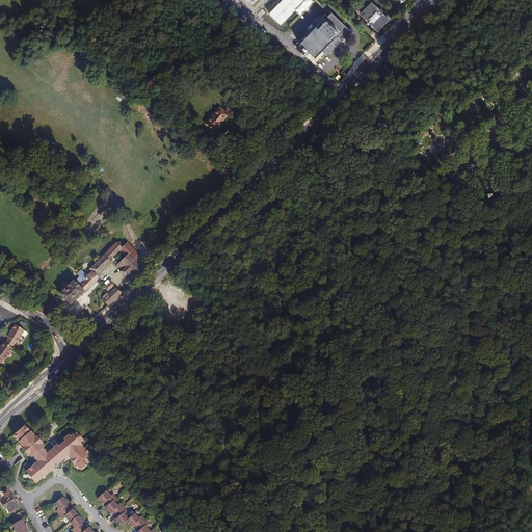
[(241,0),(256,14),(267,0),(241,0)]
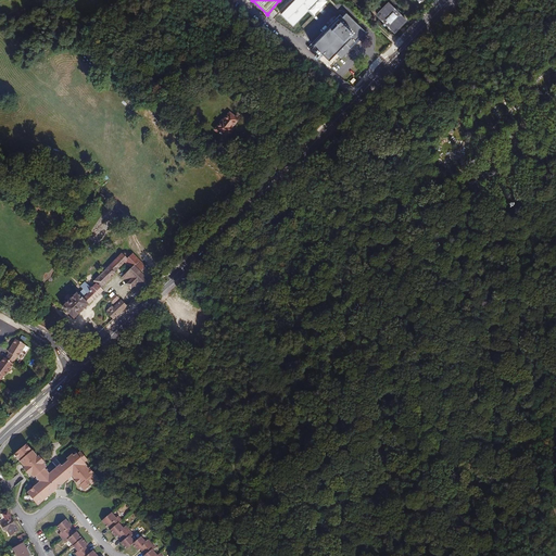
[(318,0),(294,0),(281,14),(293,26),(313,5),(318,0)]
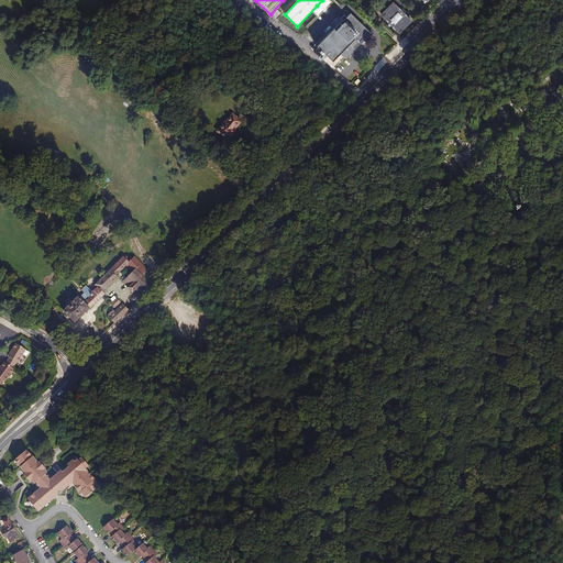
[(331,1),(329,0),(322,0),(317,6),(321,10),(331,1)]
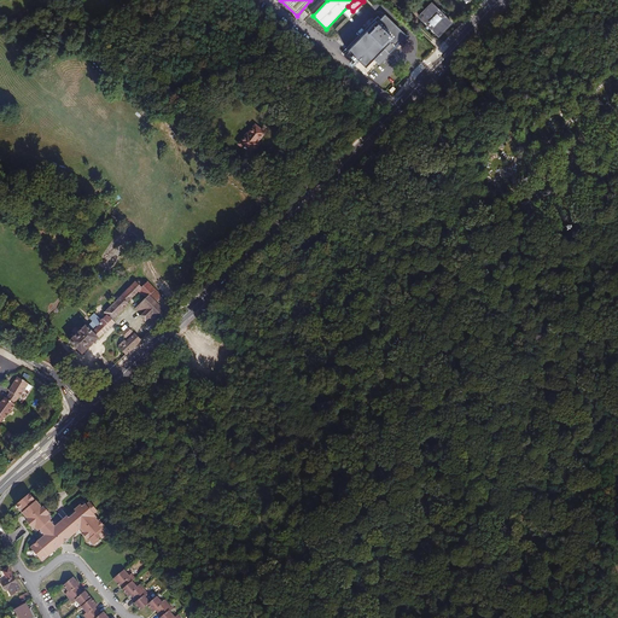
[(439,11),(431,4),(426,9),(427,10),(424,13),(425,15),(420,19),(427,25),(425,28),(427,30),(430,28),(436,34),(441,30),(442,31),(445,27),(447,28),(452,23),(443,16),(445,13),(442,10),(439,11)]
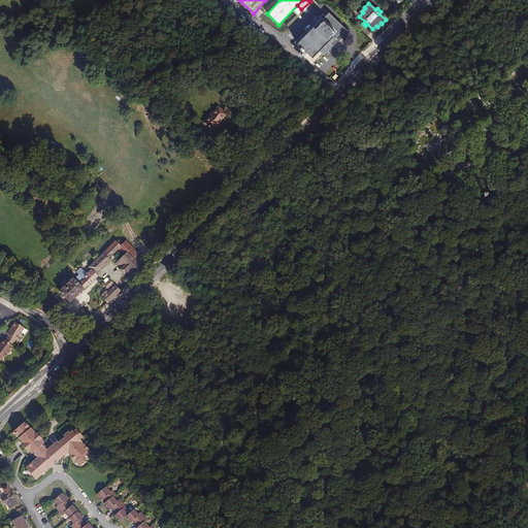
[(334,18),(329,12),(322,19),(328,25),(334,18)]
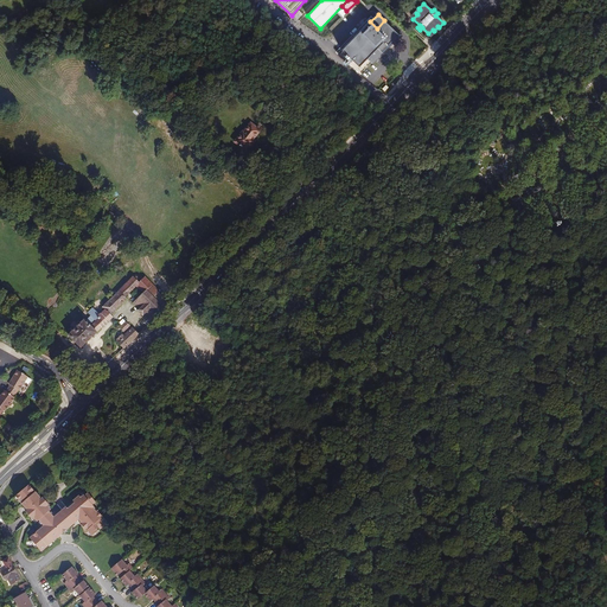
[(384,20),(377,29),(370,21),(369,20),(342,49),(343,51),(338,56),(359,76),(372,62),(398,34),(384,20)]
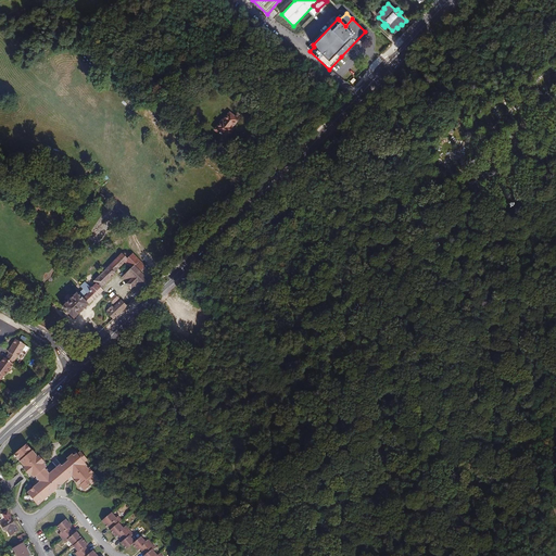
[(239,119),(229,113),(223,122),(222,121),(214,130),(226,139),(229,134),(228,133),(232,128),(239,119)]
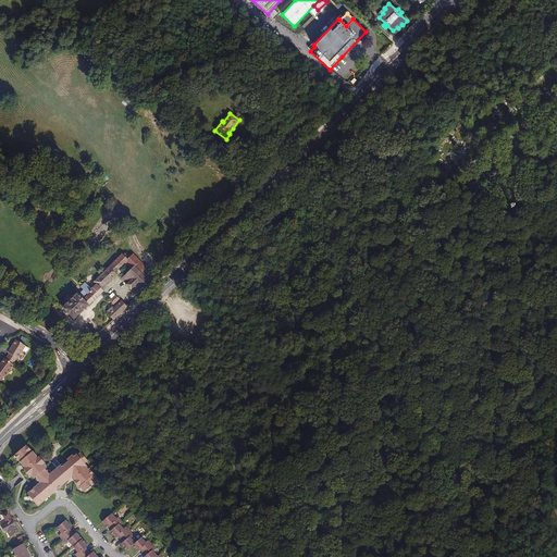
[(64,220),(59,212),(51,217),(57,225),(64,220)]
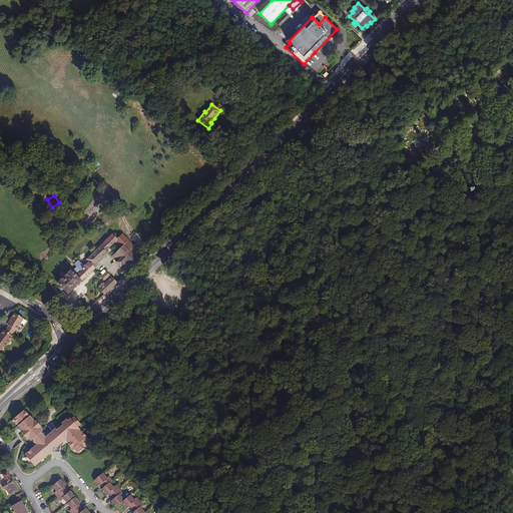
[(117,238),(112,233),(100,245),(86,260),(88,262),(83,266),(81,264),(73,272),(71,270),(57,283),(68,295),(95,269),(93,267),(107,252),(105,250),(110,247),(116,240),(122,246),(112,257),(117,262),(116,263),(120,268),(122,266),(128,272),(143,257),(133,246),(134,245),(122,233),(117,238)]
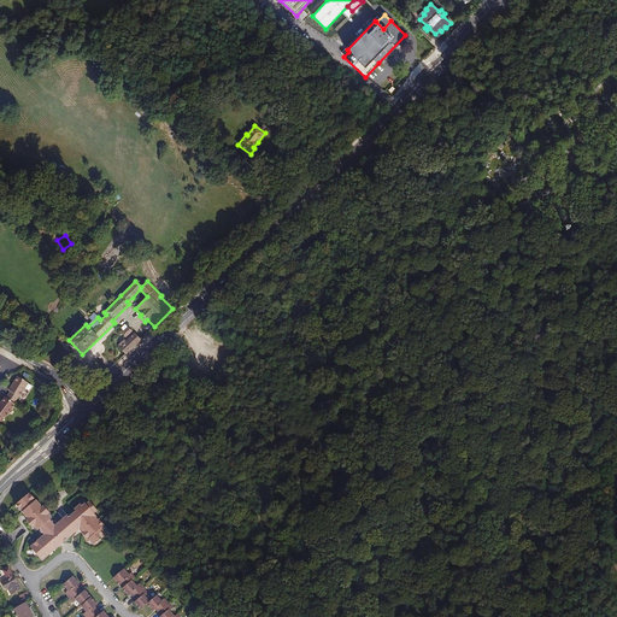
[(141,340),(135,334),(125,342),(123,340),(118,345),(121,347),(119,348),(125,354),(141,340)]
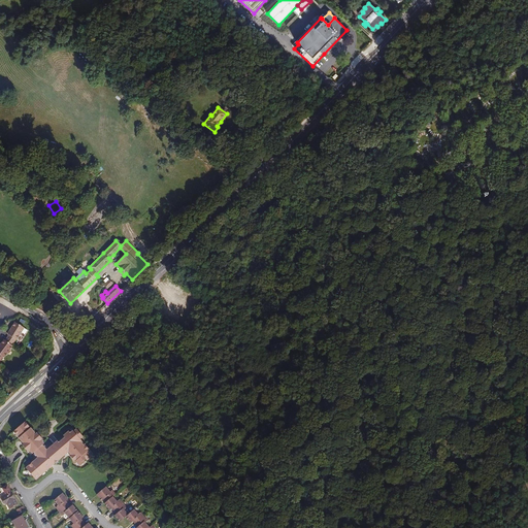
[(5,340),(11,345),(15,339),(17,339),(20,334),(24,328),(14,322),(7,334),(8,335),(5,340)]
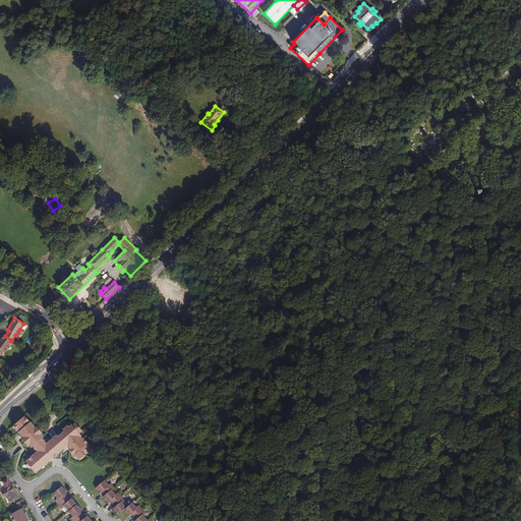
[(0,355),(3,352),(4,352),(12,341),(11,341),(5,336),(4,335),(0,340),(0,355)]
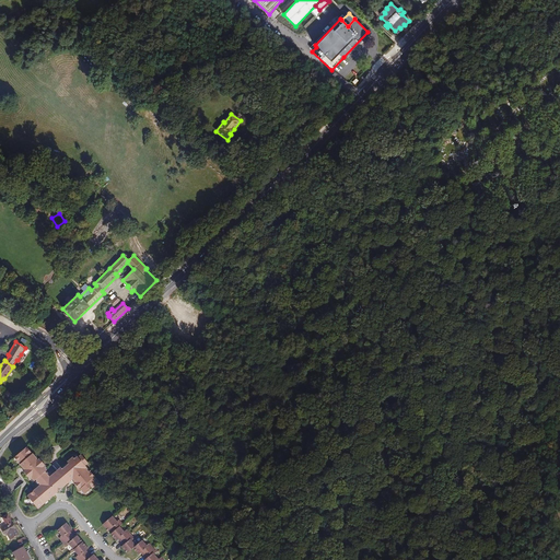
[(28,479),(31,477),(34,481),(36,480),(41,485),(30,493),(31,494),(27,497),(37,509),(41,505),(41,506),(55,494),(54,493),(56,491),(57,492),(68,483),(58,470),(50,477),(45,471),(46,470),(44,466),(45,465),(39,459),(37,461),(26,447),(13,457),(22,468),(24,467),(26,470),(25,471),(23,473),(28,479)]
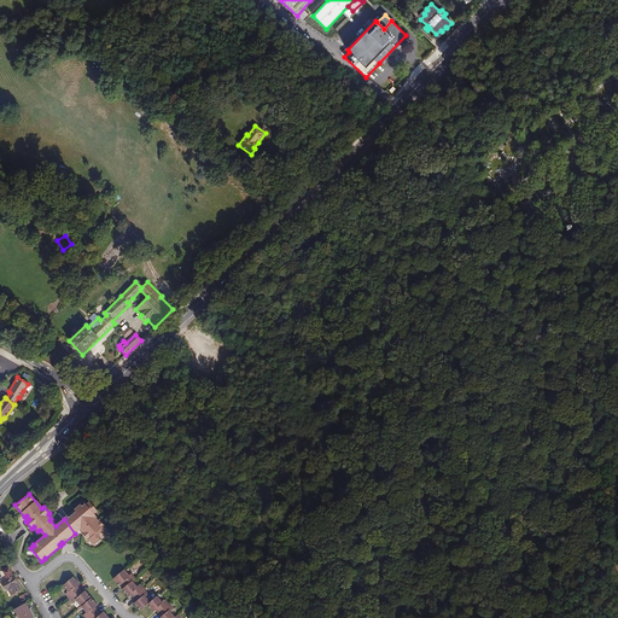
[(82,531),(81,534),(87,540),(87,538),(93,546),(99,541),(98,540),(100,537),(101,538),(108,534),(103,528),(105,526),(100,522),(99,523),(94,517),(98,513),(91,505),(94,501),(93,500),(86,506),(85,505),(82,507),(81,506),(74,512),(75,513),(69,519),(79,530),(80,529),(82,528),(85,530),(82,531)]
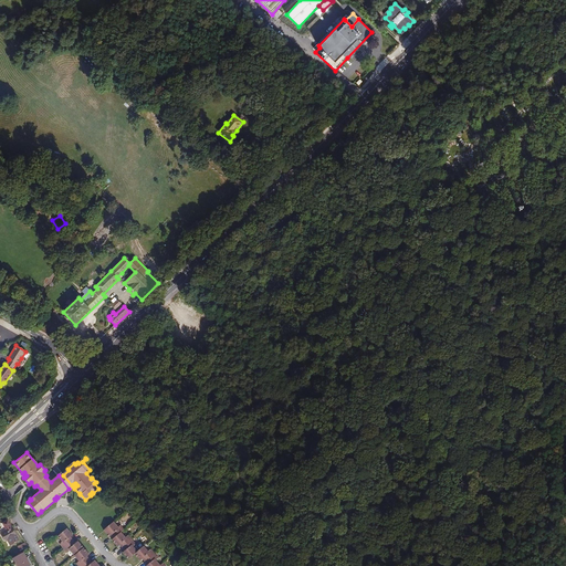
[(61,473),(59,475),(69,489),(72,485),(63,475),(61,473)]
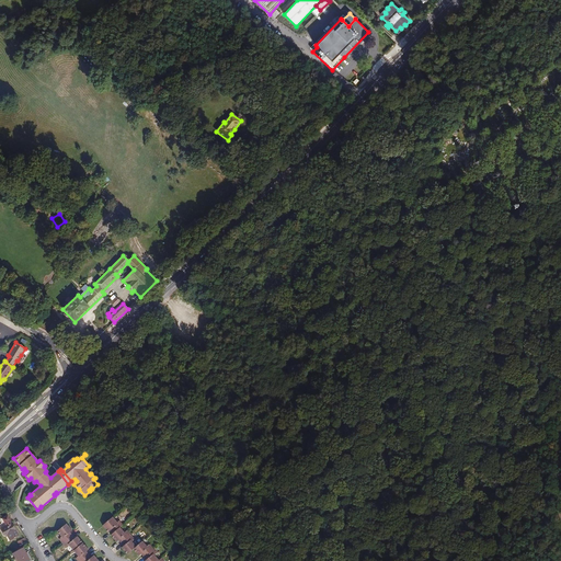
[(24,483),(29,480),(23,473),(19,478),(24,483)]
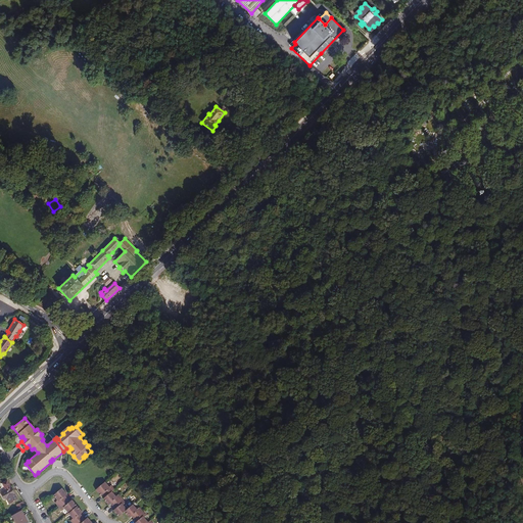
[(9,504),(17,500),(7,481),(2,484),(6,489),(1,492),(5,500),(6,498),(9,504)]
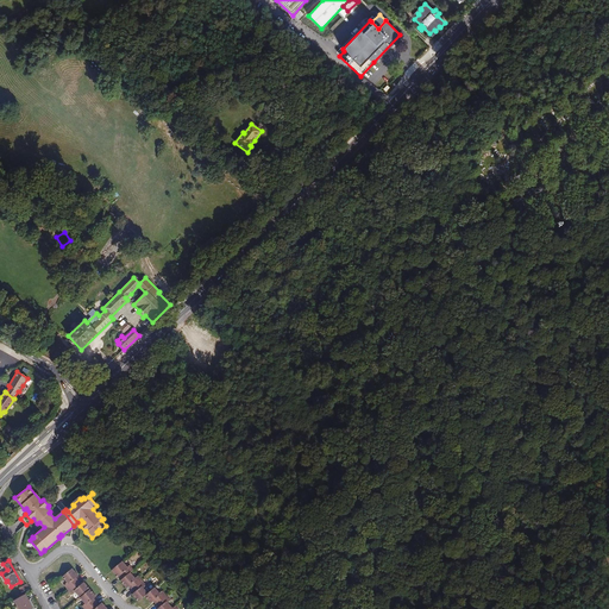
[(127,567),(123,562),(111,571),(118,578),(120,576),(121,575),(124,577),(130,572),(133,570),(130,565),(127,567)]
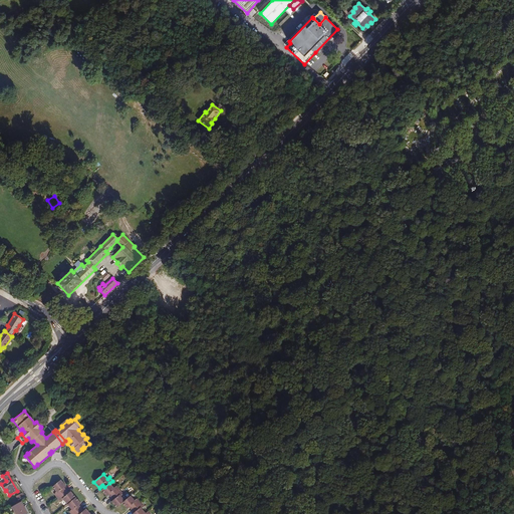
[(60,480),(52,487),(56,492),(54,494),(57,498),(65,492),(62,489),(64,488),(66,486),(60,480)]
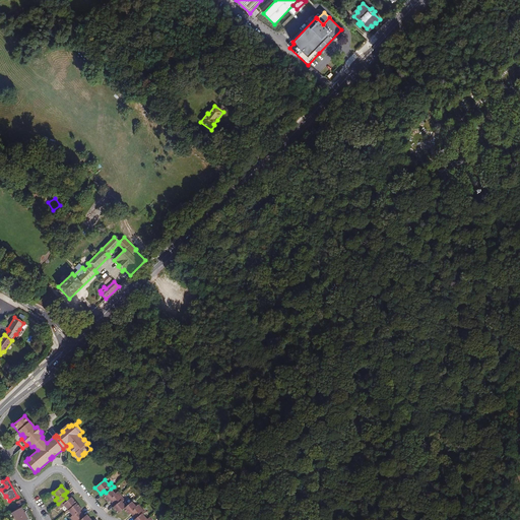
[(111,489),(106,493),(105,494),(103,496),(108,502),(110,501),(111,499),(114,502),(121,496),(118,492),(115,494),(111,489)]
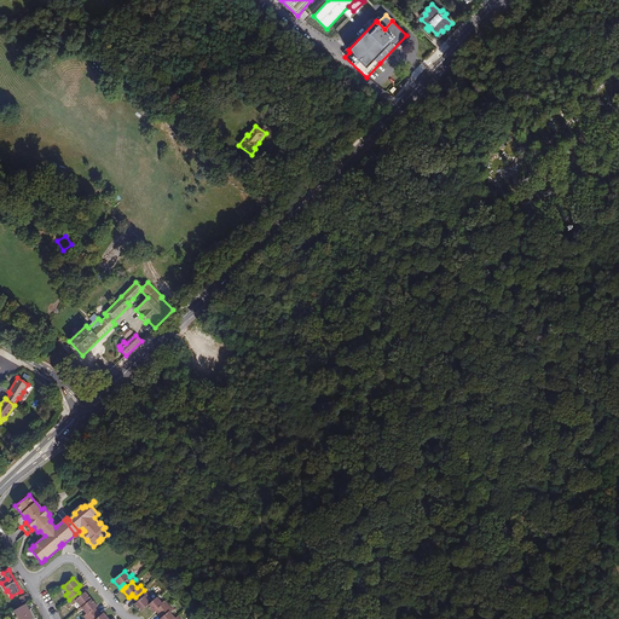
[(144,590),(136,597),(138,601),(136,602),(134,605),(140,612),(148,606),(150,603),(145,597),(149,595),(144,590)]
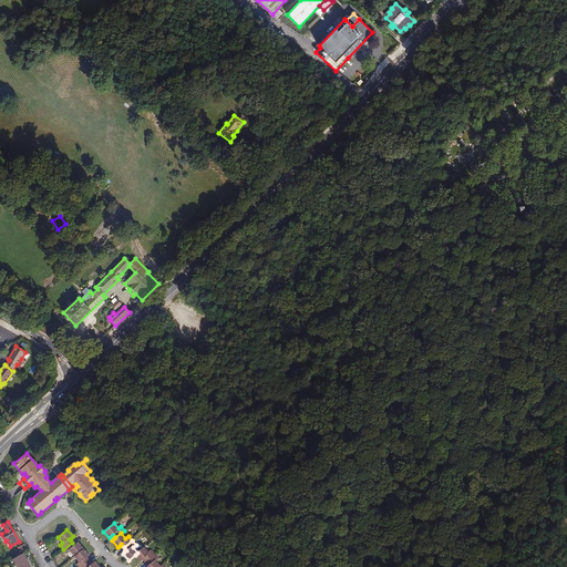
[(74,545),(72,543),(63,549),(66,554),(70,552),(74,557),(83,549),(78,543),(75,544),(74,545)]
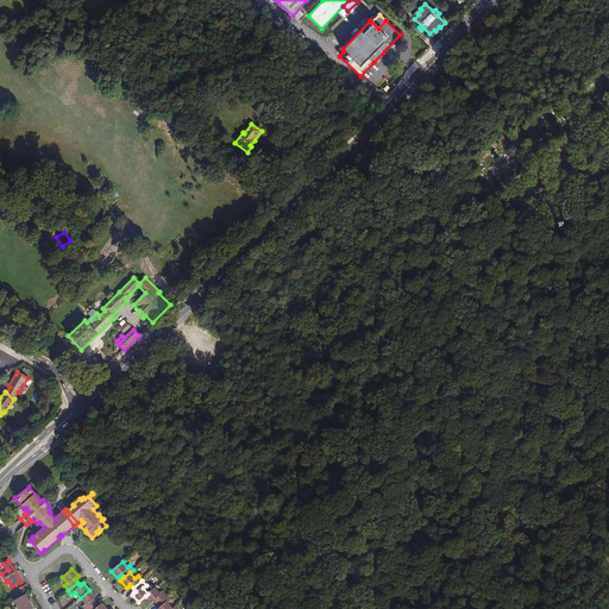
[(148,594),(145,596),(151,603),(154,601),(155,600),(157,603),(167,596),(163,591),(159,594),(155,588),(148,594)]
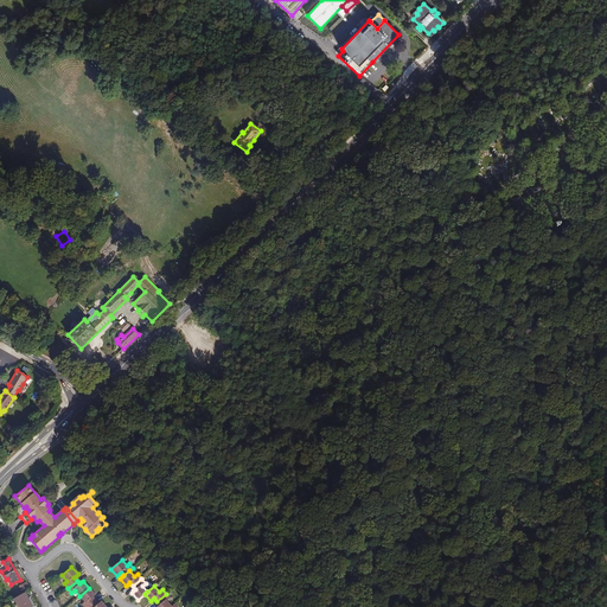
[(96,595),(89,588),(80,596),(83,601),(84,602),(82,605),(83,606),(88,606),(95,601),(91,599),(94,596),(96,595)]
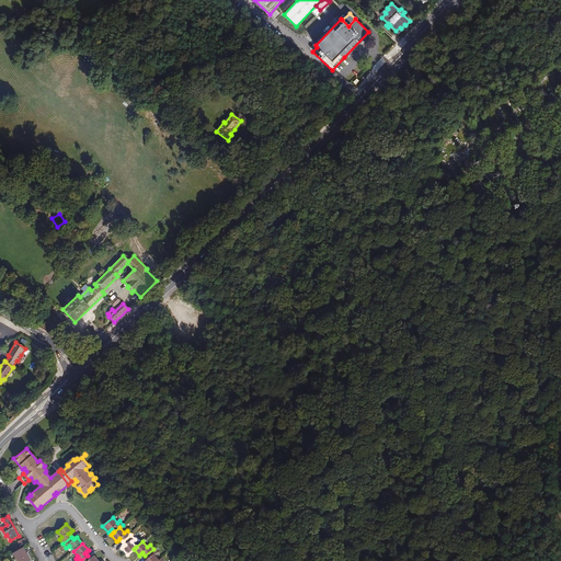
[(23,548),(13,553),(16,560),(29,560),(31,560),(23,548)]
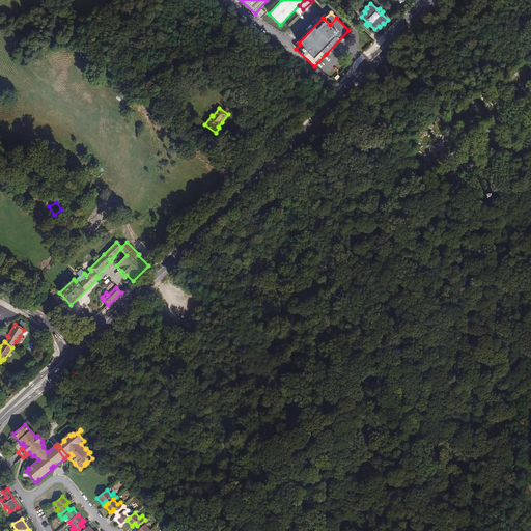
[(145,520),(137,526),(140,529),(138,530),(137,530),(149,530),(150,530),(146,526),(148,524),(145,520)]
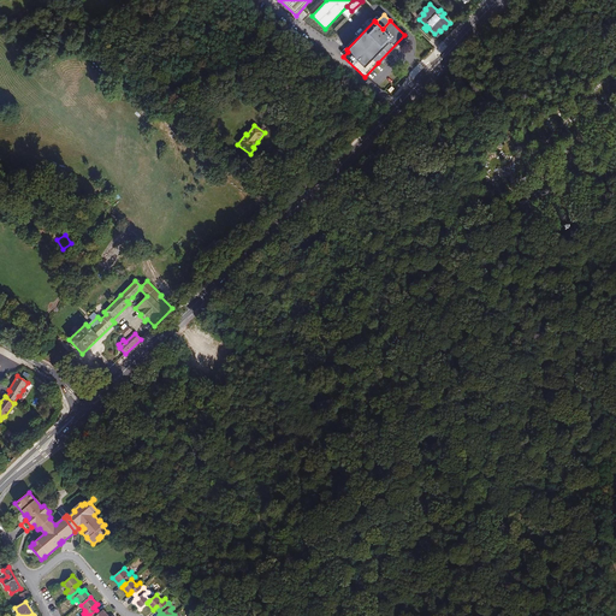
All buildings are outlined.
